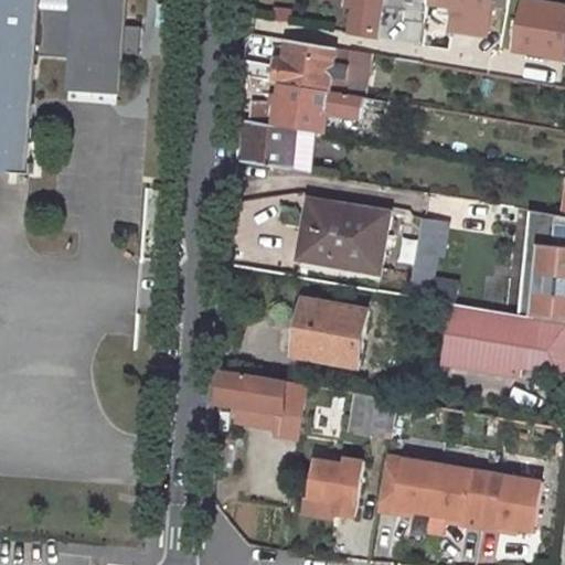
[(0,0),(0,171),(33,173),(42,57),(75,60),(72,92),(126,96),(129,53),(130,25),(132,0),(0,0)]
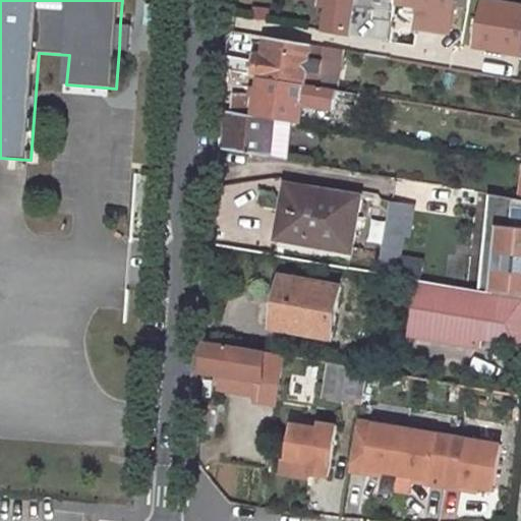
[(323,32),(346,36),(350,5),(367,8),(367,0),(321,0),(321,6),(327,7),(323,32)]
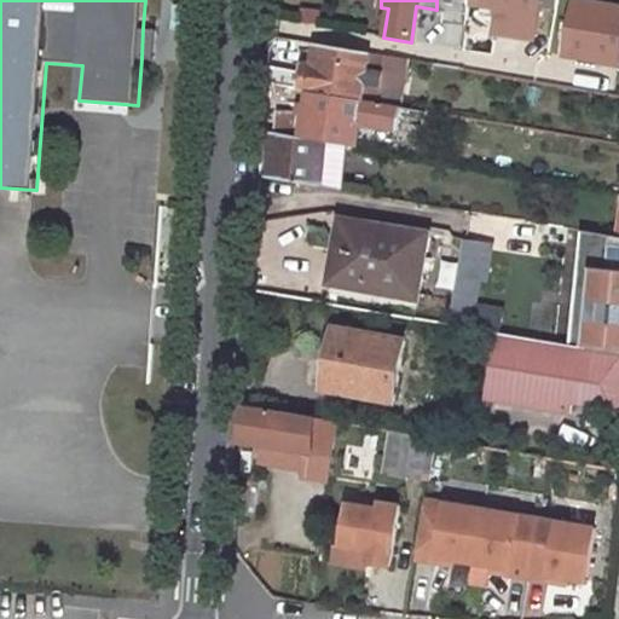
[(463,0),(444,0),(440,36),(461,40),(463,0)]
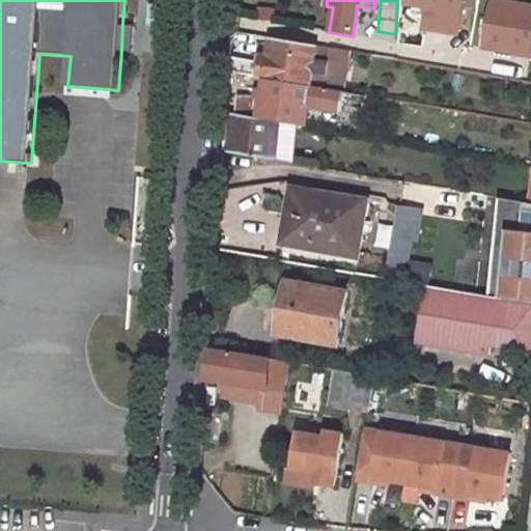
[(429,9),(428,23),(443,25),(446,11),(458,14),(460,0),(397,0),(397,3),(429,9)]
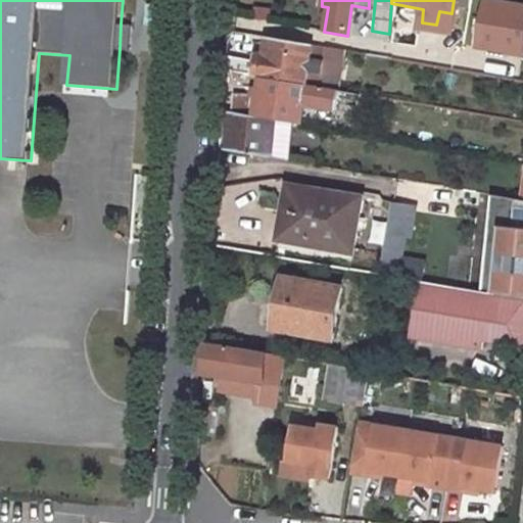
[(522,30),(522,6),(483,1),(475,47),(519,55),(522,30)]
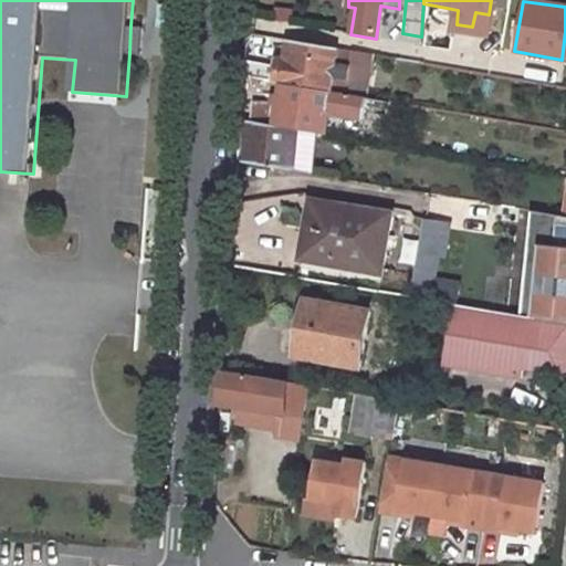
[(130,25),(129,53),(146,54),(148,27),(130,25)]
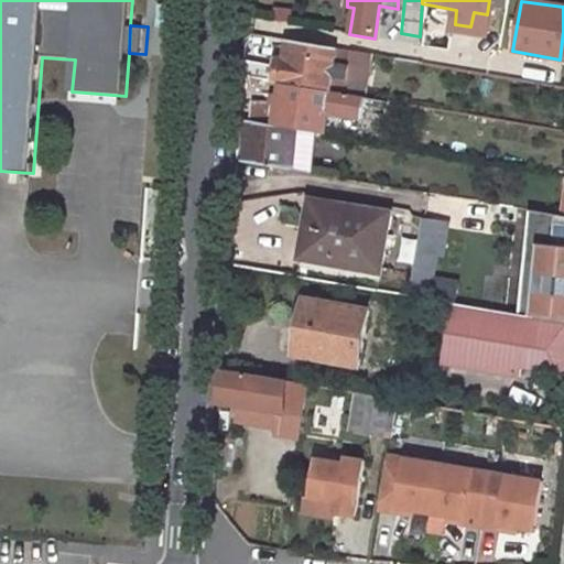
[(240,78),(281,84),(344,95),(347,66),(333,64),(335,50),(285,41),(283,60),(274,58),(273,66),(241,62),(240,78)]
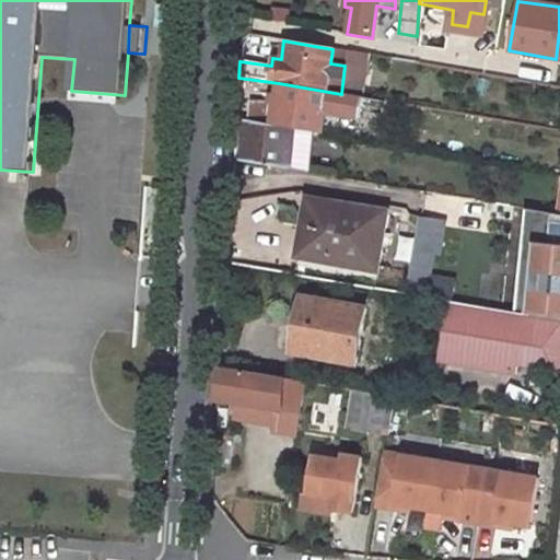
[(333,49),(330,63),(345,66),(347,51),(333,49)]
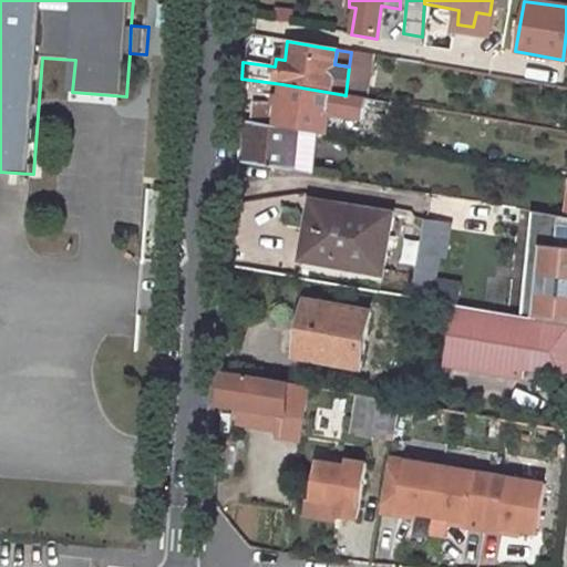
[(371,55),(351,52),(349,66),(346,95),(366,100),(371,55)]
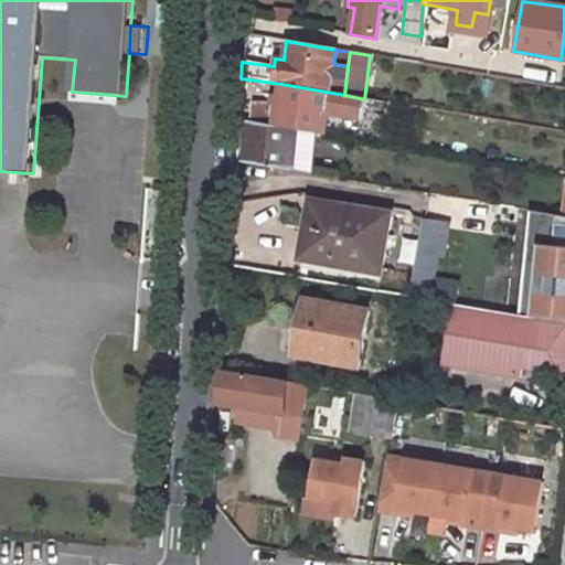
[(344,95),(281,84),(279,95),(270,95),(269,104),(252,103),(249,123),(316,134),(326,136),(328,114),(364,119),(368,99),(364,99),(344,95)]
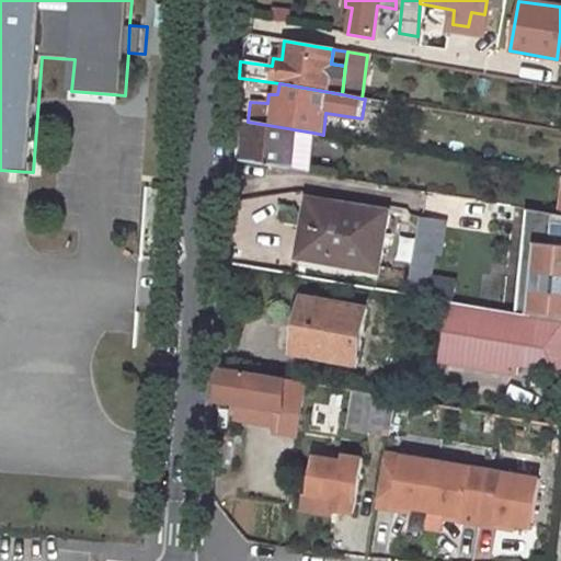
[(307,175),(313,133),(248,122),(244,122),(241,163),(288,172),(307,175)]
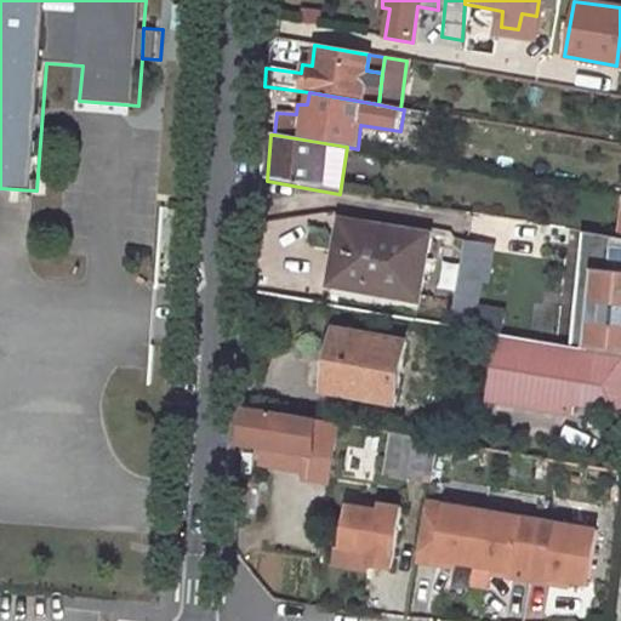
[(429,235),(379,227),(377,235),(342,231),(334,281),(420,297),(429,235)]
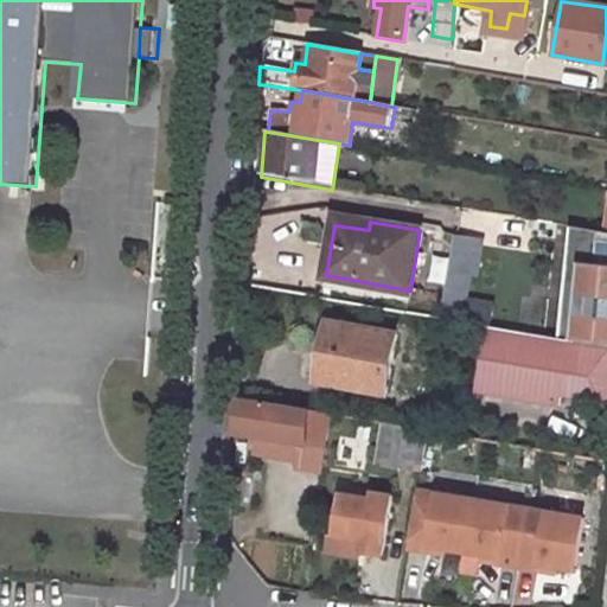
[(606,347),(606,232),(605,232),(568,227),(562,267),(576,268),(568,342),(606,347)]
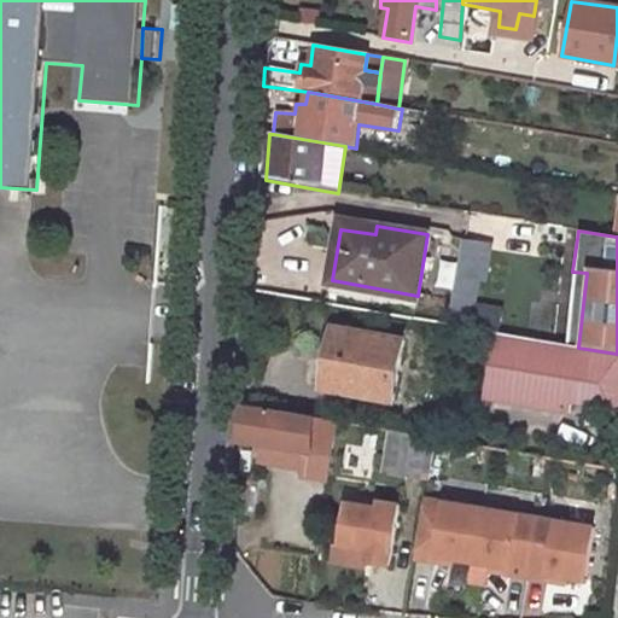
[(481,302),(487,240),(455,237),(448,320),(497,325),(499,304),(481,302)]
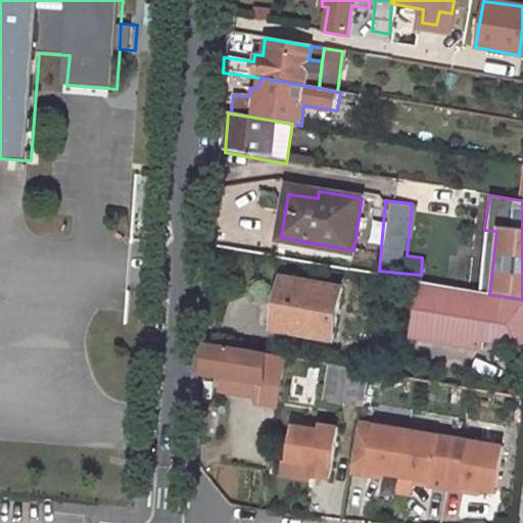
[(275,330),(332,339),(341,289),(283,280),(275,330)]
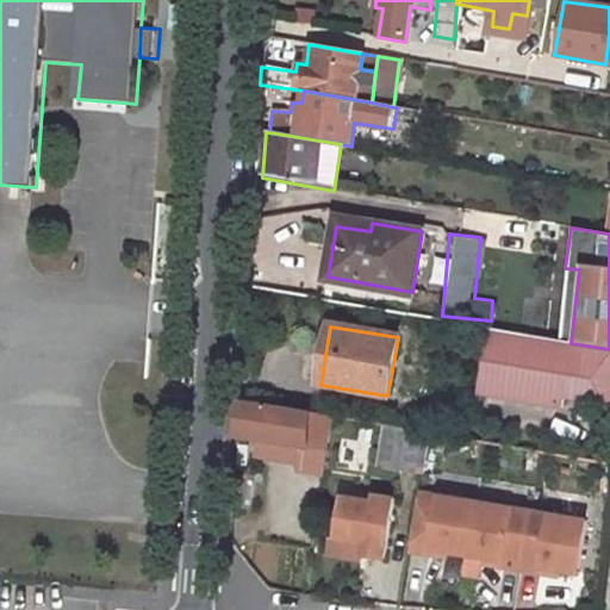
[(609,349),(571,343),(487,329),(477,394),(559,406),(560,394),(609,403),(609,349)]
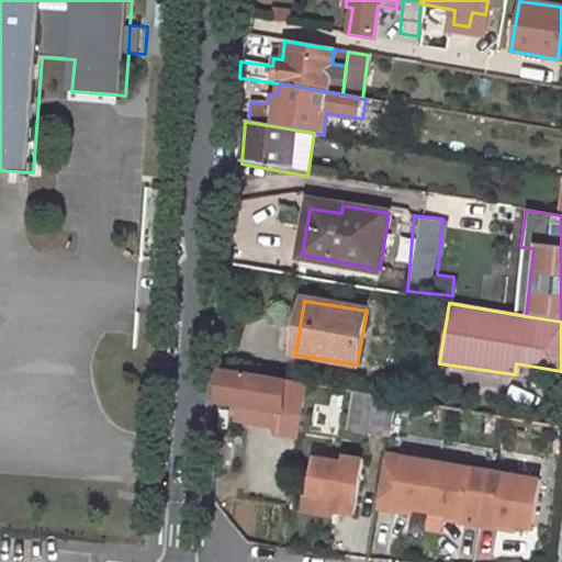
[(304,384),(218,370),(216,403),(237,406),(278,413),(276,426),(274,434),(295,437),(304,384)]
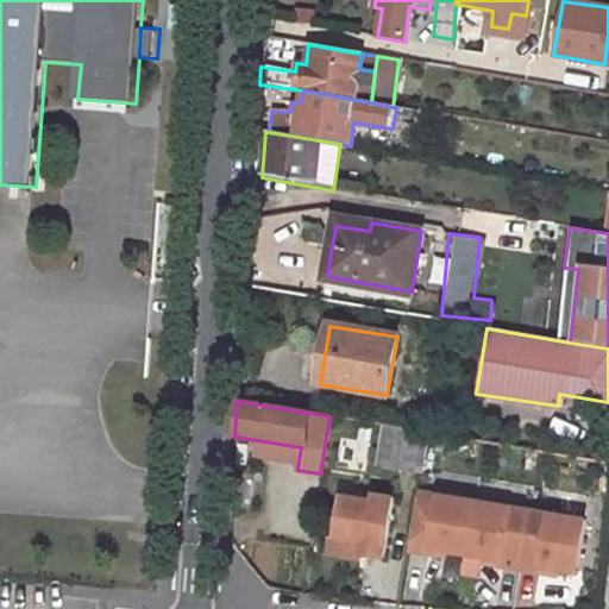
[(383,426),(376,468),(420,475),(427,433),(383,426)]
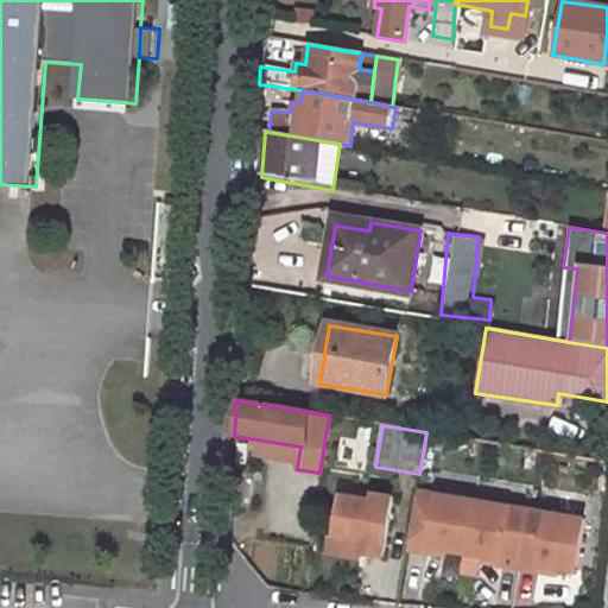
[(301,447),(257,439),(254,454),(298,461),(301,447)]
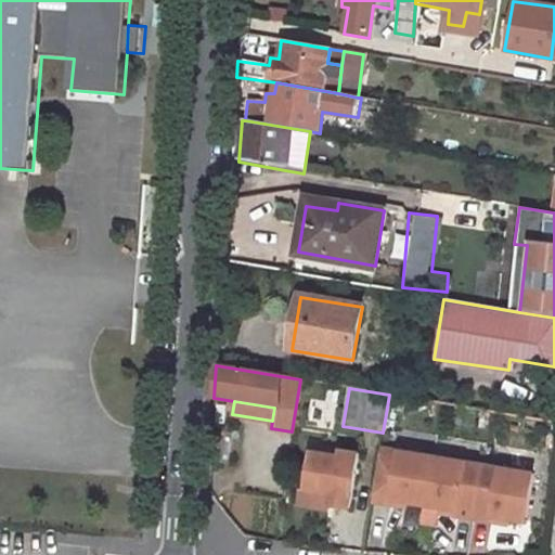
[(339,452),(311,447),(310,453),(338,457),(339,452)]
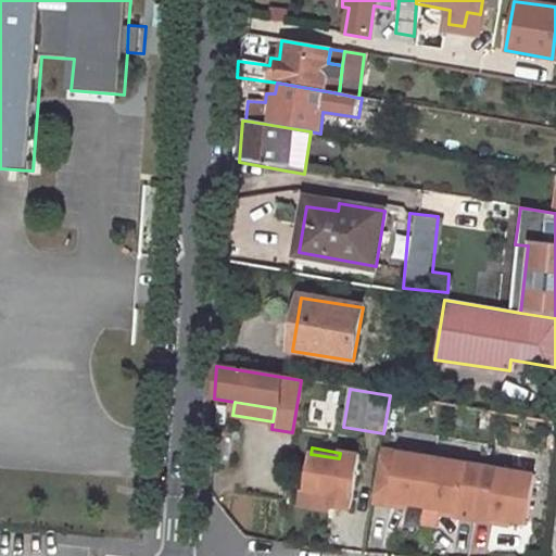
[(429,458),(381,451),(371,504),(389,507),(390,502),(404,504),(420,506),(429,458)]
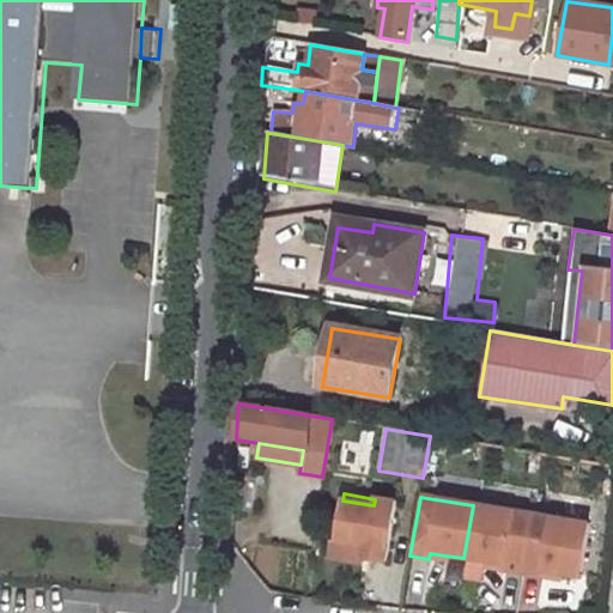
[(384,563),(395,503),(375,499),(374,505),(343,501),(335,541),(364,546),(362,558),(384,563)]
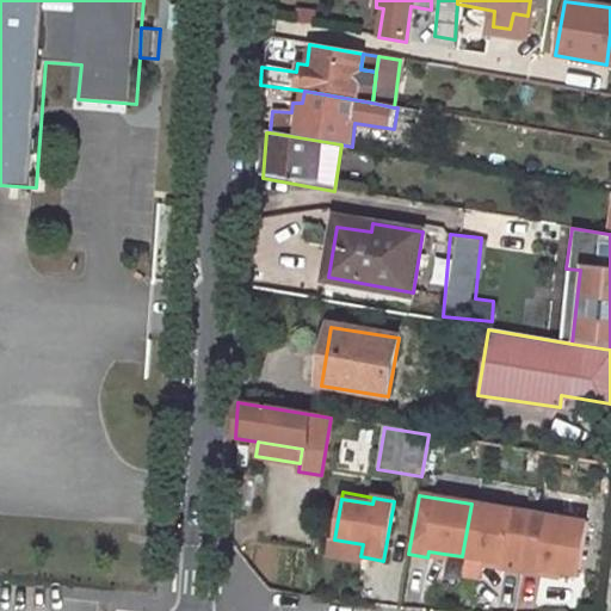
[(526,513),(471,504),(462,556),(481,560),(498,563),(497,569),(516,573),(526,513)]
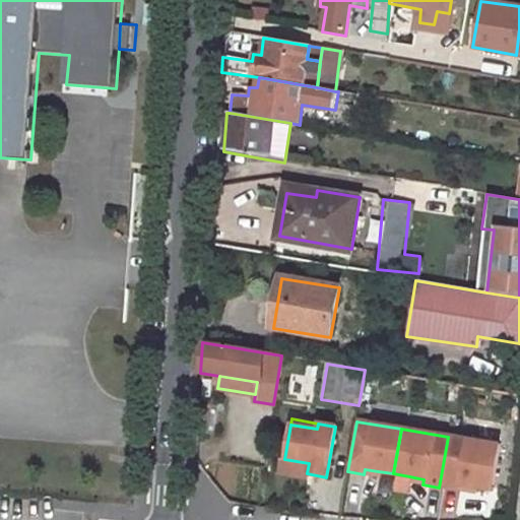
[(448,437),(439,488),(456,491),(457,485),(471,488),(488,490),(496,445),(448,437)]
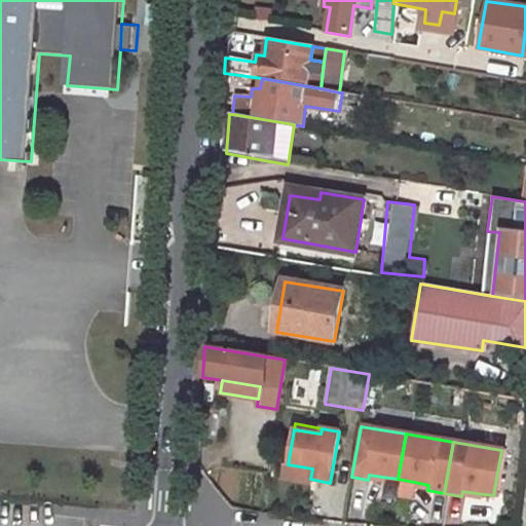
[(310,479),(312,470),(288,465),(284,464),(282,476),(310,481),(310,479)]
